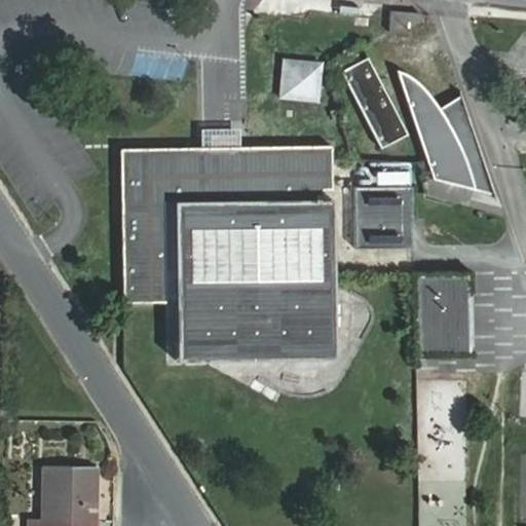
[(246,10),(246,3),(226,1),(225,8),(246,10)]
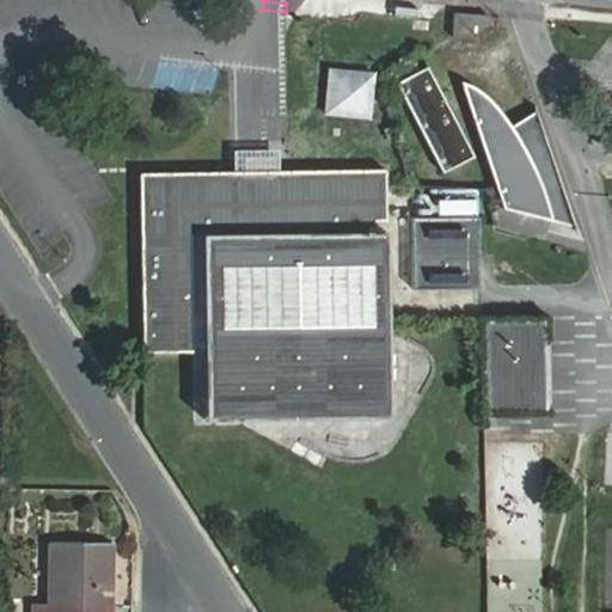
[(454,12),(452,38),(485,41),(488,14),(454,12)]
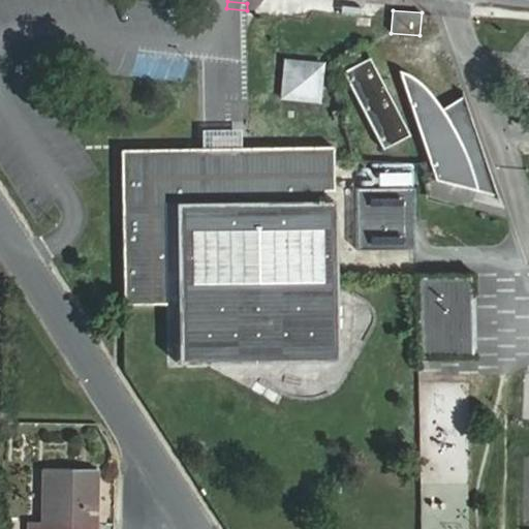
[(383,148),(409,133),(370,58),(343,71),(383,148)]
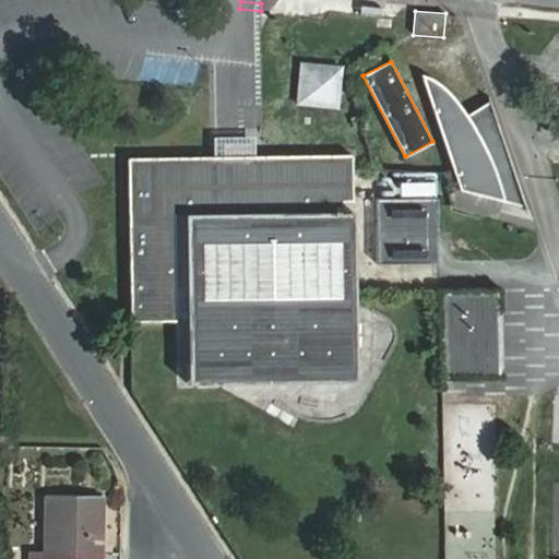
[(337,79),(330,69),(313,67),(304,75),(301,91),(310,100),(335,104),(337,79)]
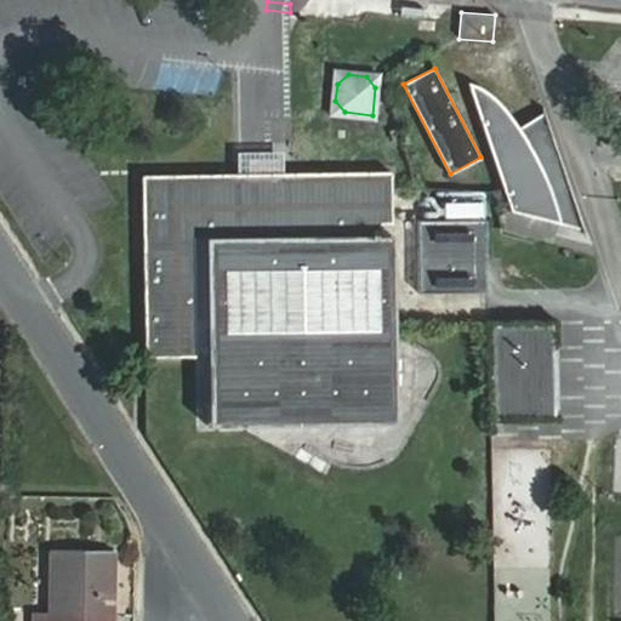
[(484,89),(469,83),(511,210),(560,222),(582,229),(548,127),(527,141),(518,125),(502,106),(484,89)]
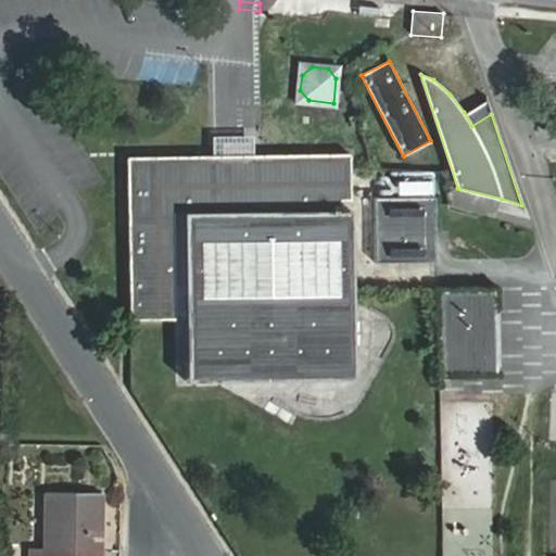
[(351,154),(128,159),(131,321),(186,320),(187,382),(355,380),(351,154)]
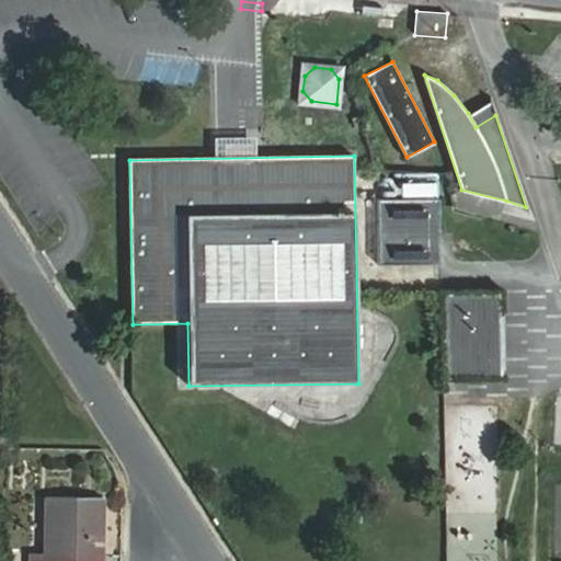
[(438,198),(378,199),(379,265),(439,264),(438,198)]
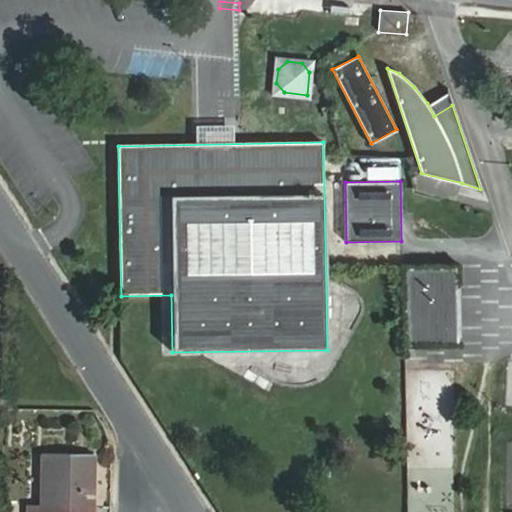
[(404,266),(406,344),(457,343),(456,265),(404,266)]
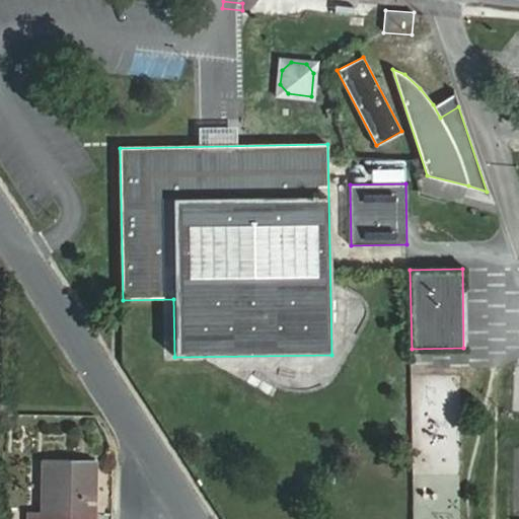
[(28,513),(28,518),(82,518),(83,514),(96,515),(96,461),(43,460),(43,514),(28,513)]
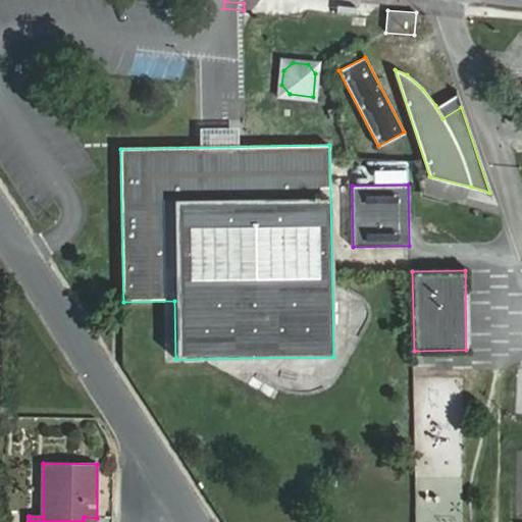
All buildings are outlined.
